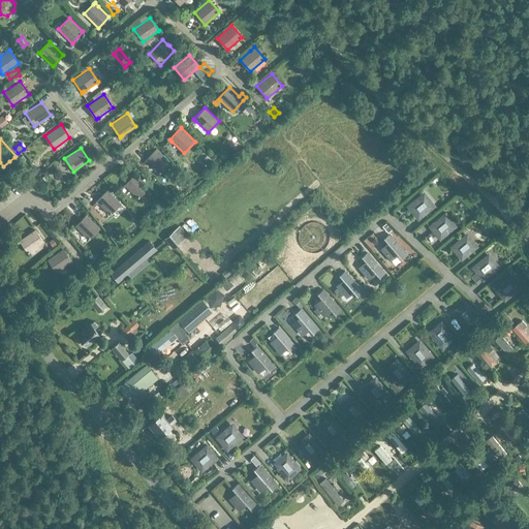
[(145,159),(147,161),(160,174),(170,161),(156,148),(145,159)]
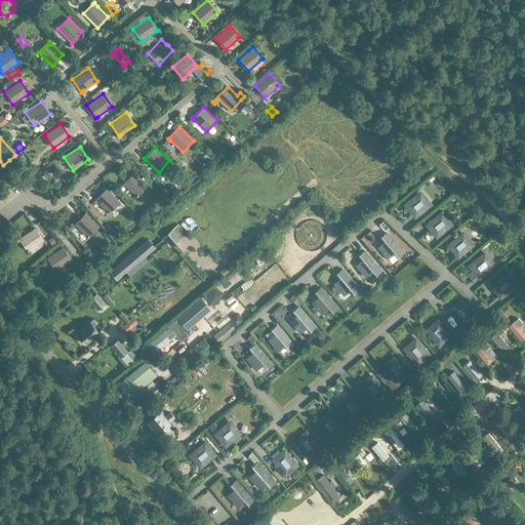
[(201,160),(206,164),(210,160),(205,155),(201,160)]
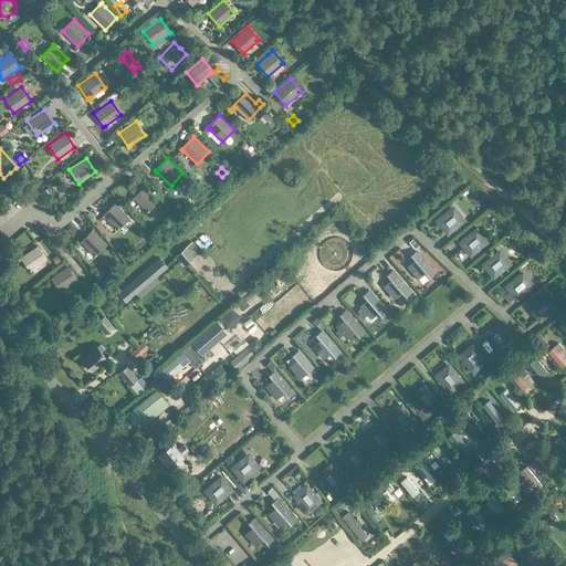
[(159,199),(153,192),(144,185),(133,197),(148,212),(159,199)]
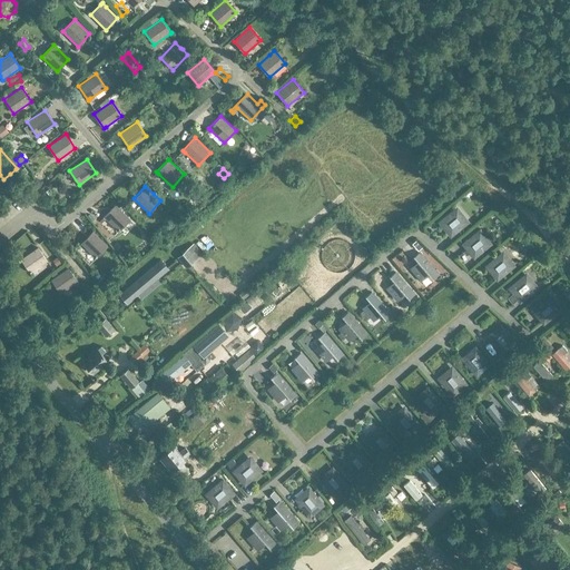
[(104,216),(104,217),(106,218),(119,232),(130,219),(116,204),(104,216)]
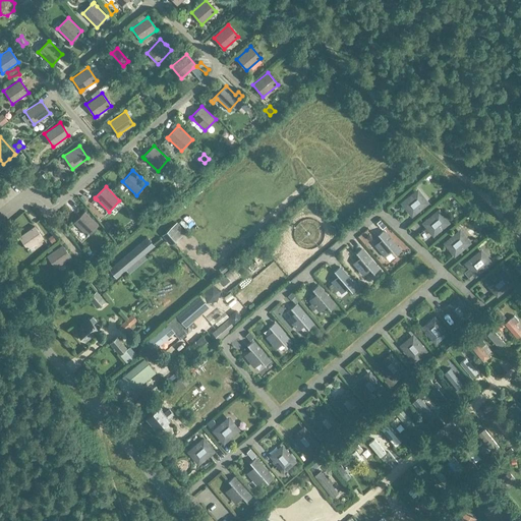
[(413,193),(401,203),(411,215),(423,206),(413,193)]
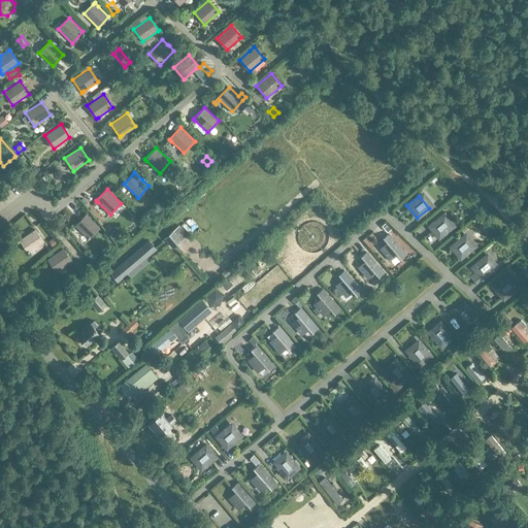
[(86,213),(74,225),(89,239),(100,228),(86,213)]
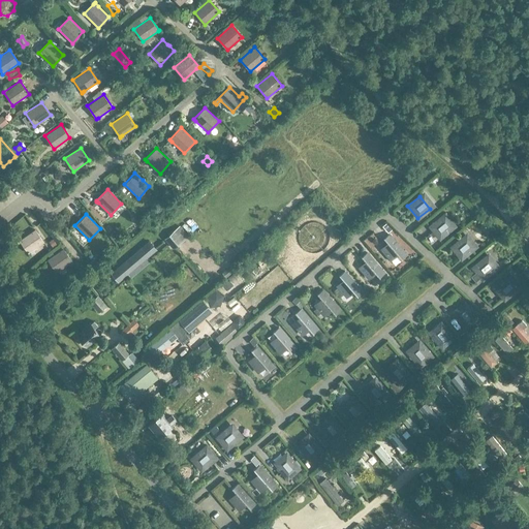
[(450,229),(440,216),(429,226),(439,239),(450,229)]
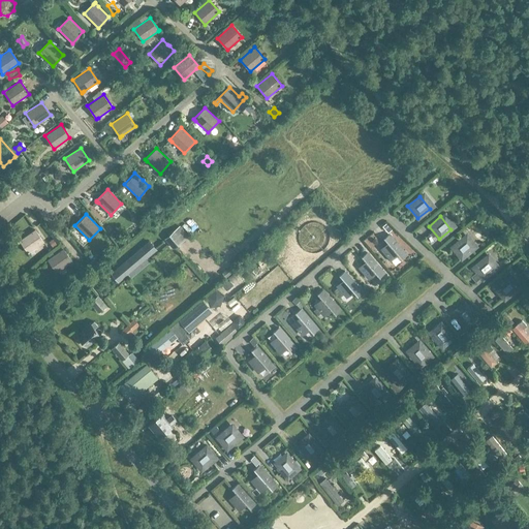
[(35,228),(19,240),(28,253),(44,242),(35,228)]
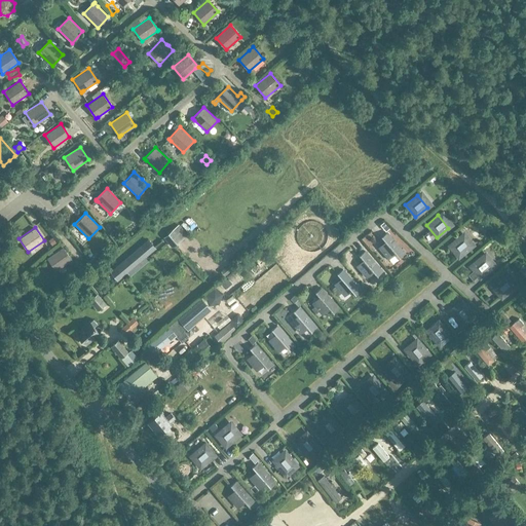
[(173,229),(163,237),(173,247),(181,239),(173,229)]
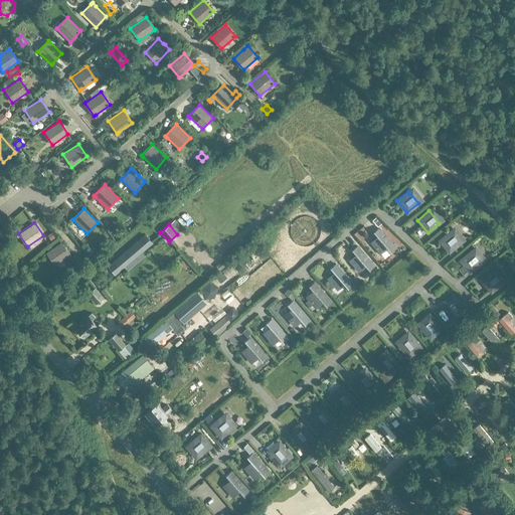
[(373,231),(377,236),(371,242),(379,252),(386,246),(390,251),(395,247),(378,227),(373,231)]
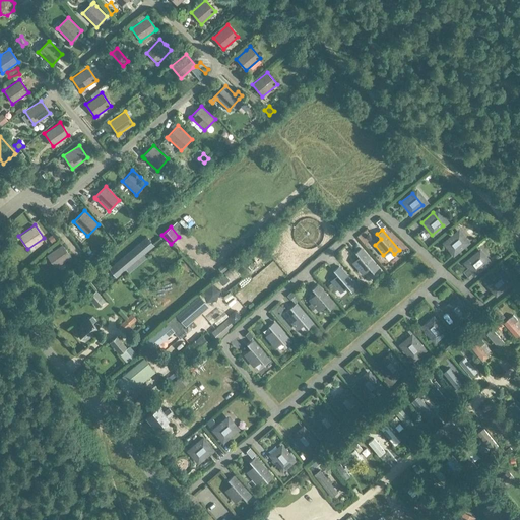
[(453,255),(464,246),(454,233),(443,242),(453,255)]
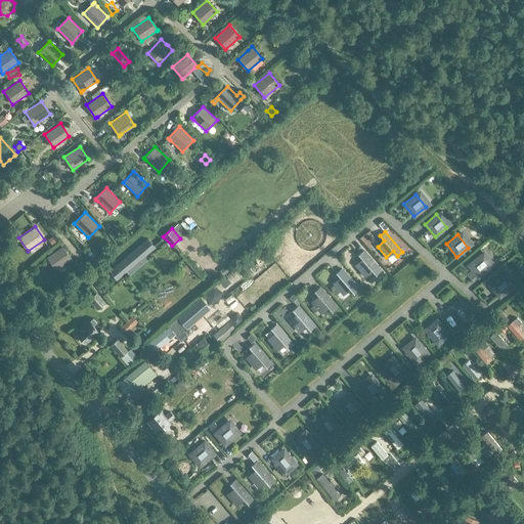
[(147,238),(139,246),(147,255),(156,248),(147,238)]
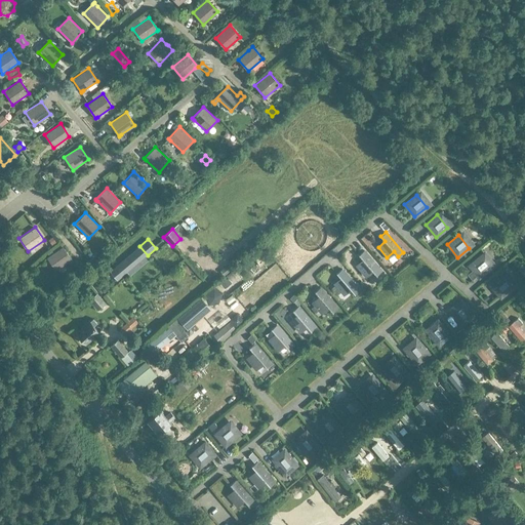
[(53,252),(49,255),(47,257),(55,271),(72,259),(63,246),(53,252)]
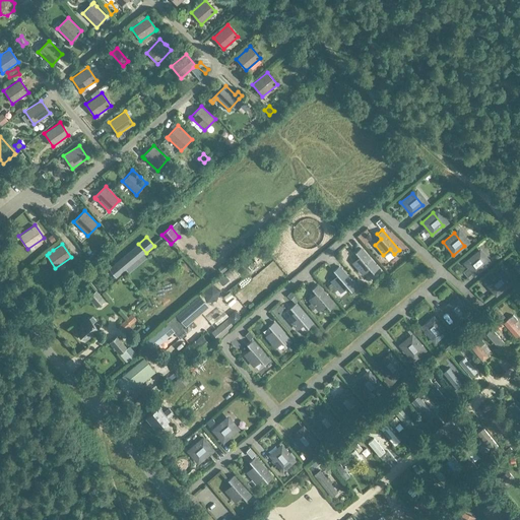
[(378,268),(361,248),(354,252),(360,257),(352,263),(361,273),(368,267),(373,272),(378,268)]
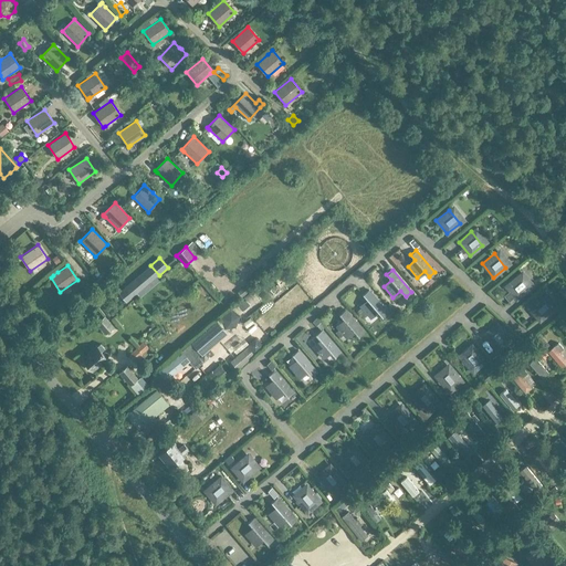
[(105,275),(104,274),(102,276),(97,280),(102,284),(107,279),(105,275)]
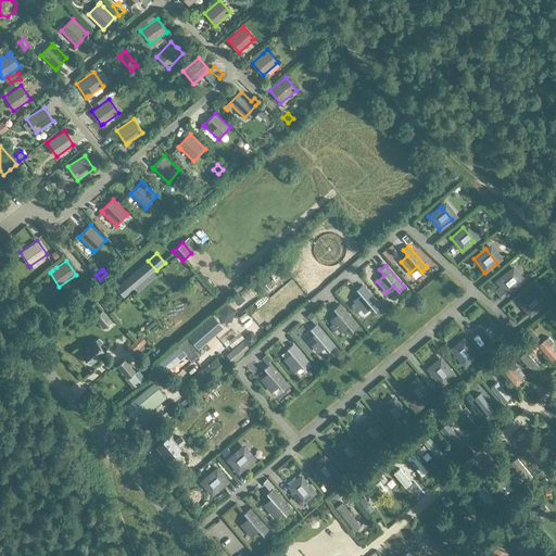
[(507,294),(519,283),(508,270),(496,280),(507,294)]
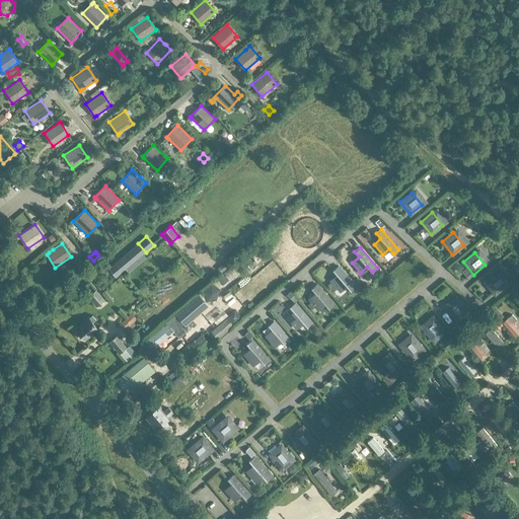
[(230,266),(226,261),(222,265),(226,269),(230,266)]
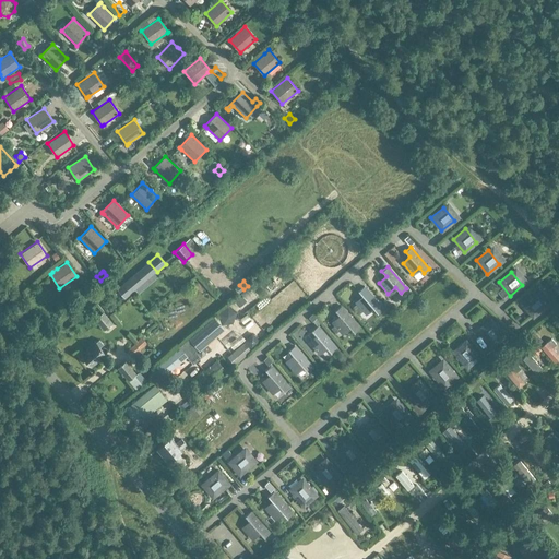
[(133,292),(125,282),(117,288),(126,299),(133,292)]
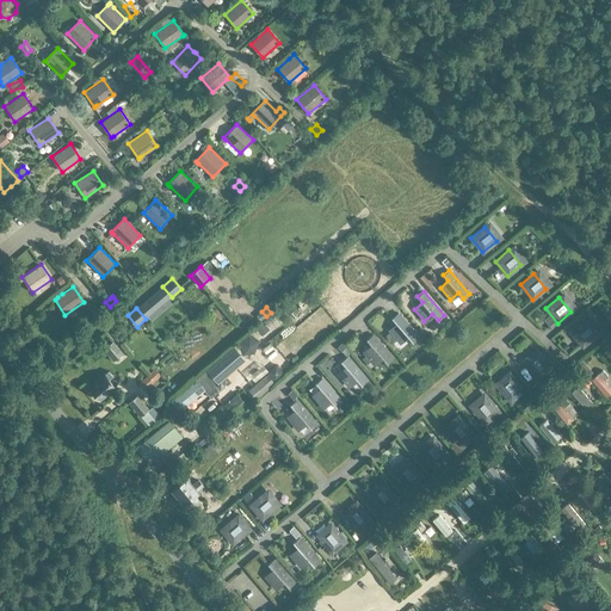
[(418,337),(397,313),(392,318),(396,323),(389,331),(399,343),(407,335),(412,341),(418,337)]
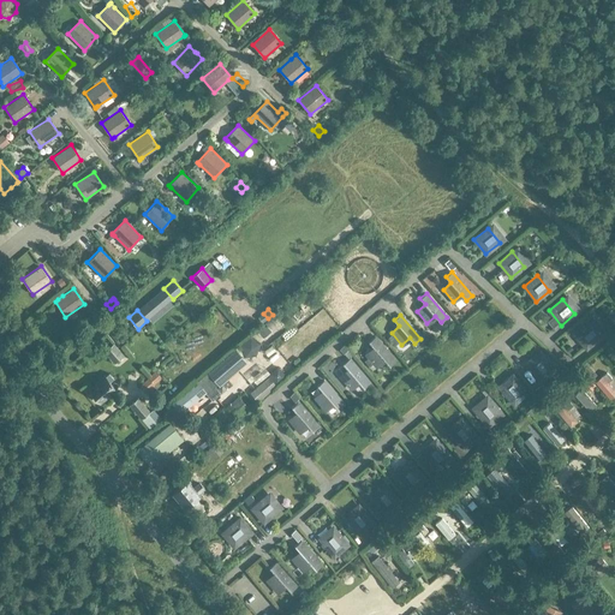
[(586,348),(599,338),(587,323),(574,334),(586,348)]
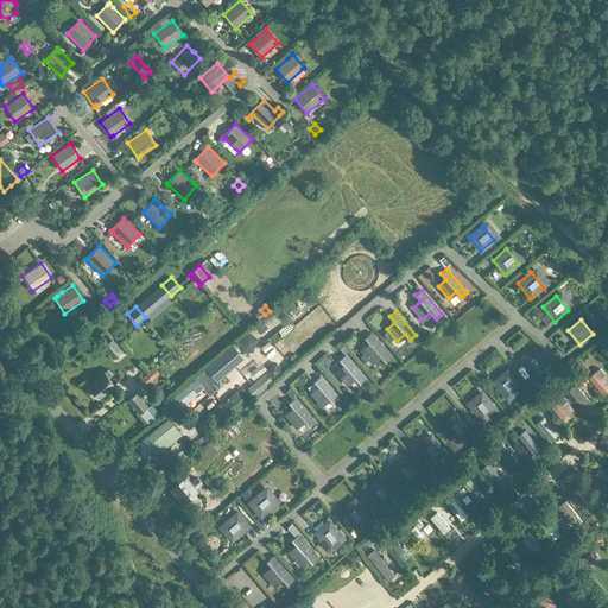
[(268,328),(264,322),(257,328),(261,334),(268,328)]
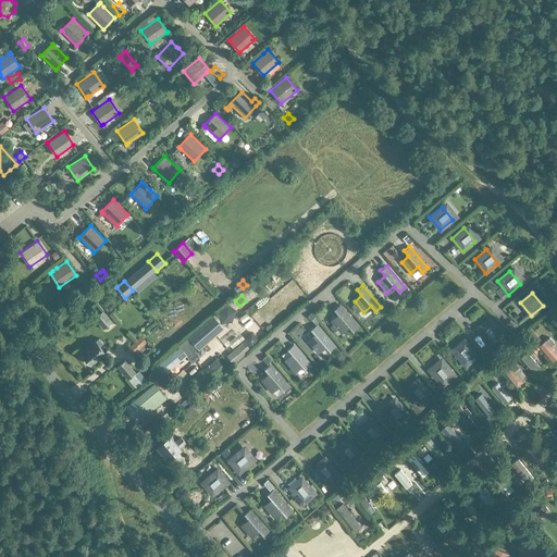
[(225,305),(217,312),(220,323),(221,323),(232,323),(235,312),(235,311),(226,305),(225,305)]
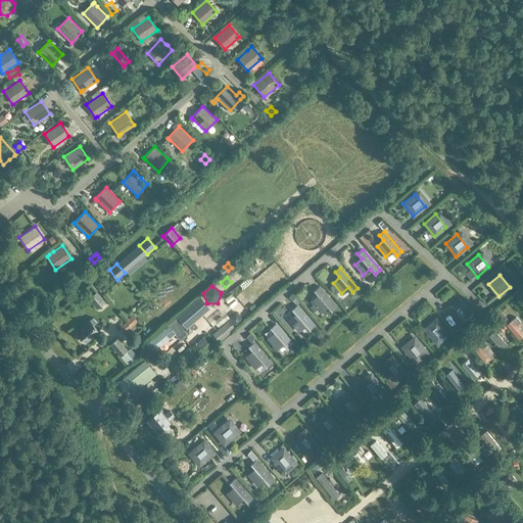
[(314,291),(318,295),(312,301),(320,312),(327,305),(331,311),(336,306),(319,286),(314,291)]
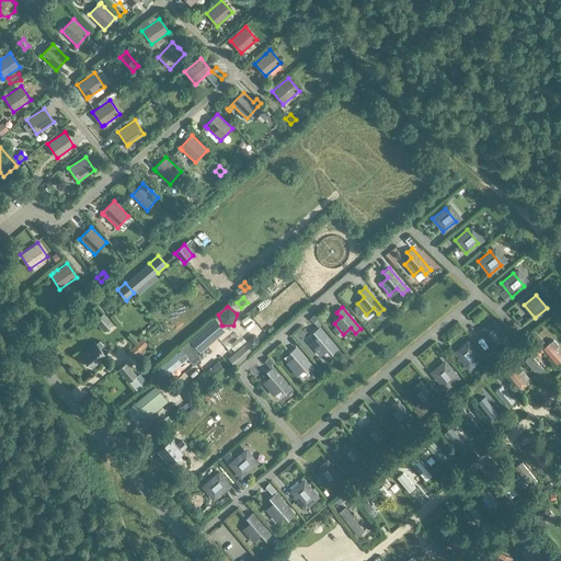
[(104,313),(96,320),(105,330),(113,323),(104,313)]
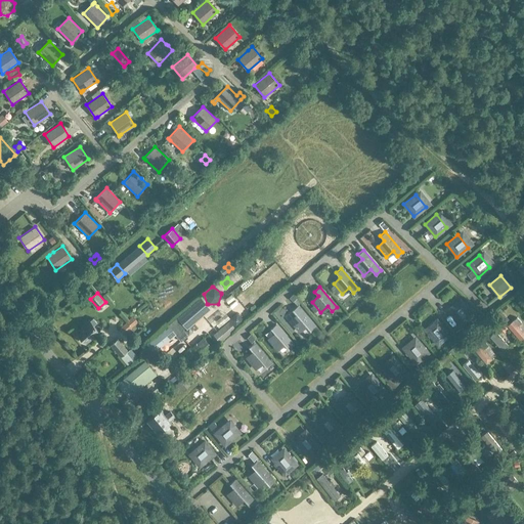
[(293,295),(290,298),(293,302),(294,301),(296,304),(298,302),(293,295)]
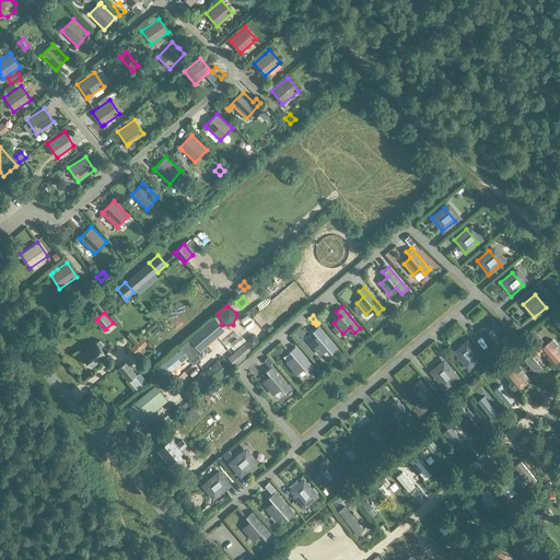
[(214,318),(205,326),(214,338),(224,329),(214,318)]
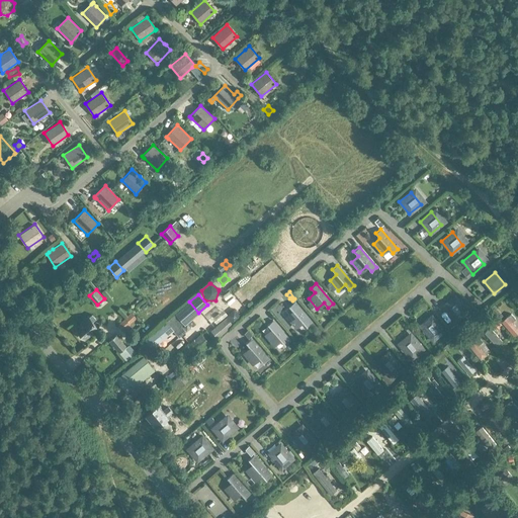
[(456,301),(454,299),(446,306),(448,309),(446,310),(455,322),(468,311),(458,299),(456,301)]
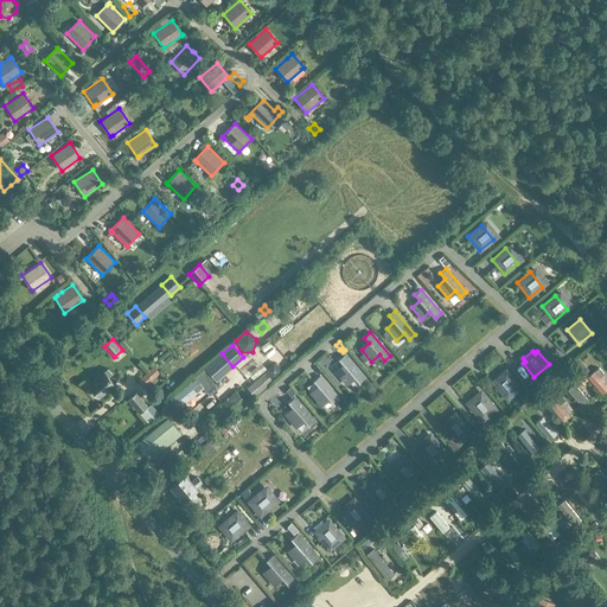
[(224,374),(232,366),(222,353),(205,368),(215,379),(217,381),(224,374)]
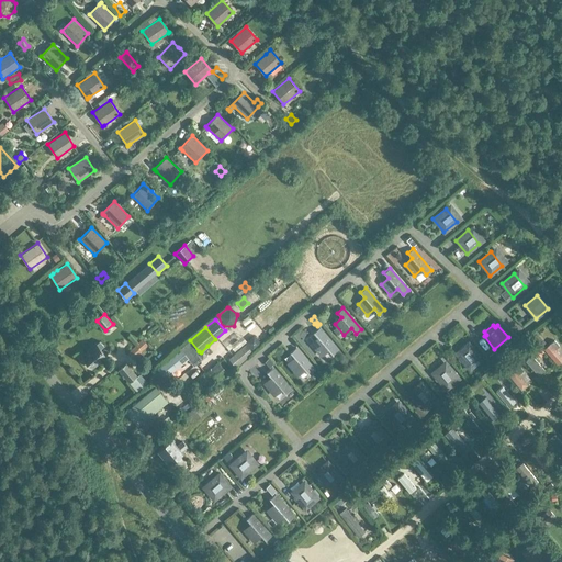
[(313,333),(318,337),(311,344),(319,355),(327,349),(333,355),(338,349),(319,327),(313,333)]
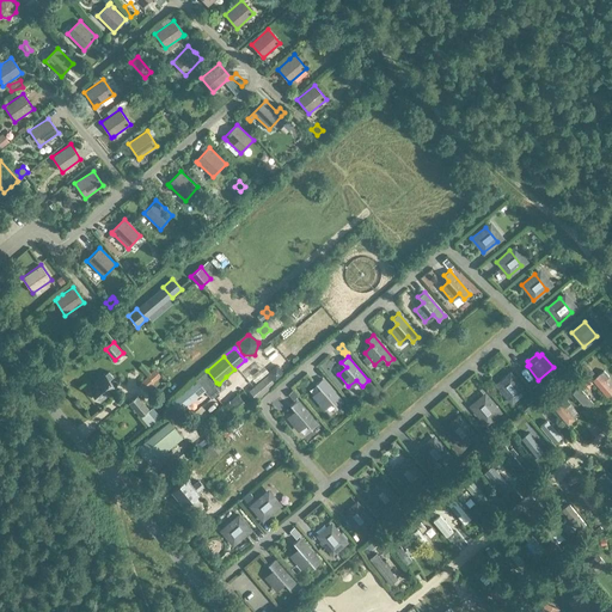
[(581,371),(587,365),(582,361),(576,366),(581,371)]
